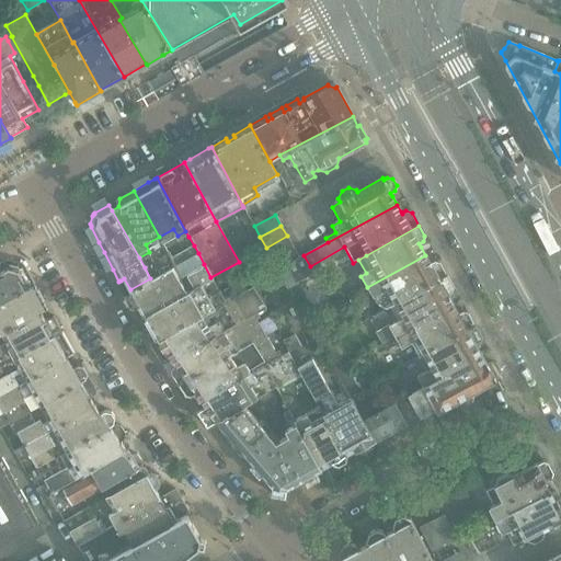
[(287,236),(266,248),(272,259),(293,247),(287,236)]
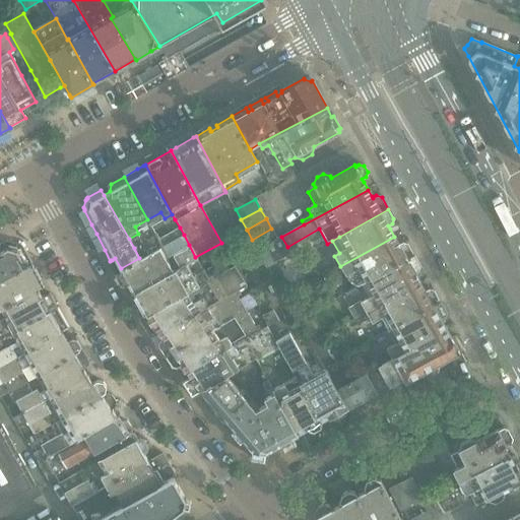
[(180,228),(158,239),(163,247),(184,235),(180,228)]
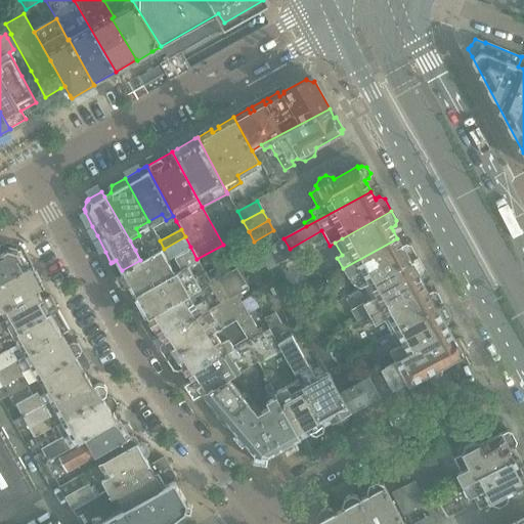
[(273,230),(254,242),(259,252),(278,241),(273,230)]
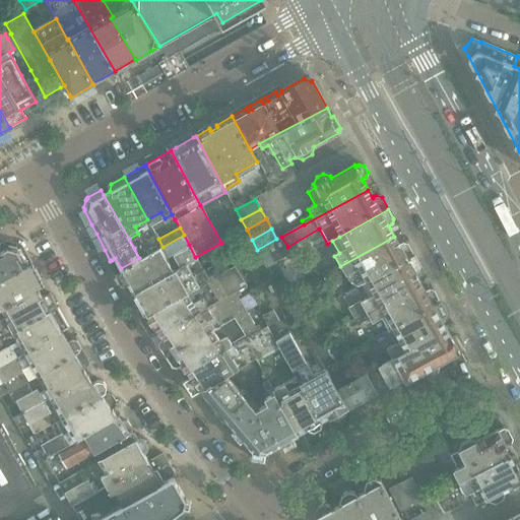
[(277,240),(259,250),(259,252),(267,266),(291,253),(287,247),(281,237),(277,240)]
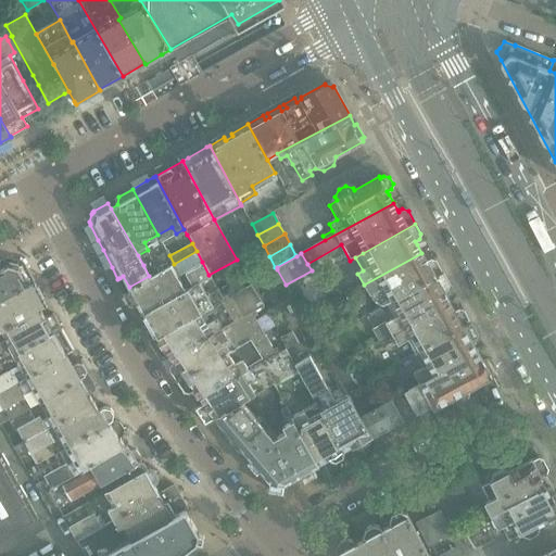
[(421,253),(364,285),(366,289),(370,295),(373,301),(383,306),(391,302),(443,274),(436,261),(433,260),(430,260),(426,262),(421,253)]
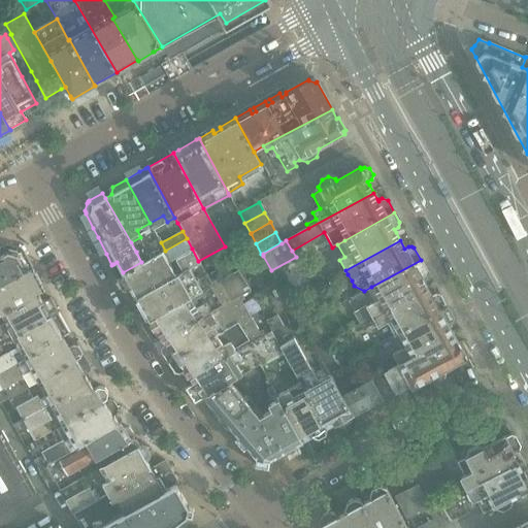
[(120,277),(118,282),(122,289),(126,290),(131,288),(136,297),(174,275),(188,267),(198,261),(192,249),(167,262),(161,251),(146,259),(141,262),(123,272),(124,274),(120,277)]
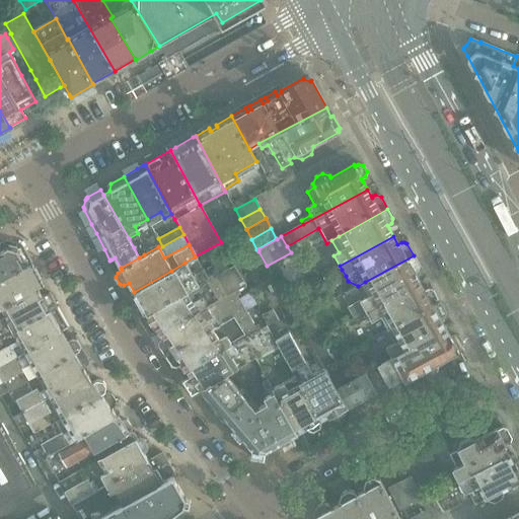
[(0,279),(27,264),(18,248),(16,249),(7,247),(6,245),(0,247),(0,279)]
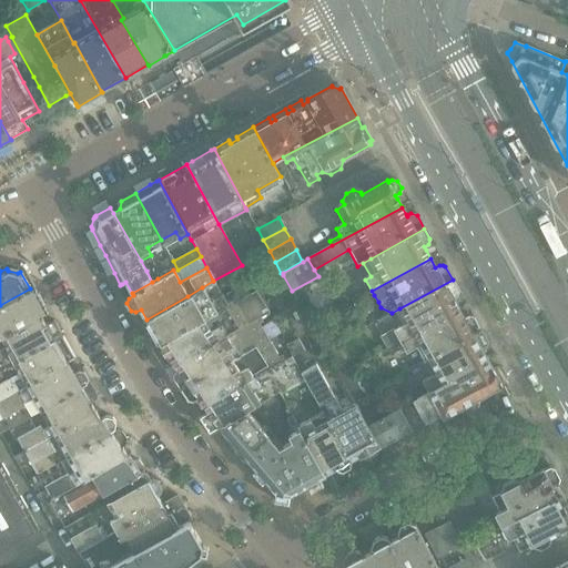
[(280,277),(267,285),(271,293),(274,294),(280,294),(287,291),(280,277)]
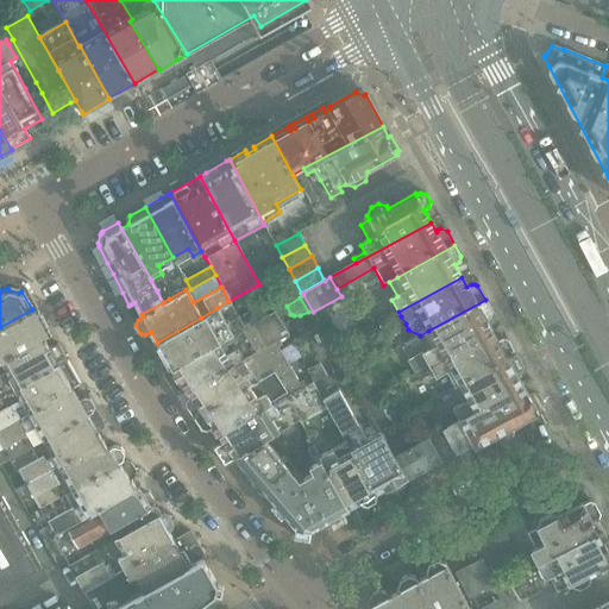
[(422,355),(419,357),(425,369),(429,366),(491,332),(485,320),(490,318),(491,311),(485,300),(428,331),(438,346),(422,355)]
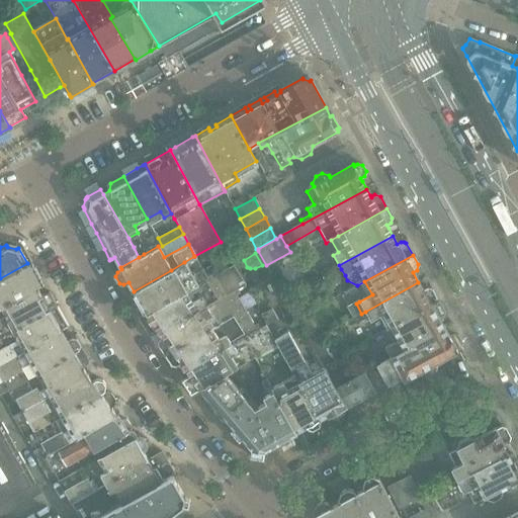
[(134,291),(133,291),(134,293),(142,309),(144,313),(145,314),(154,309),(184,291),(206,277),(201,269),(194,256),(184,262),(171,270),(134,291)]
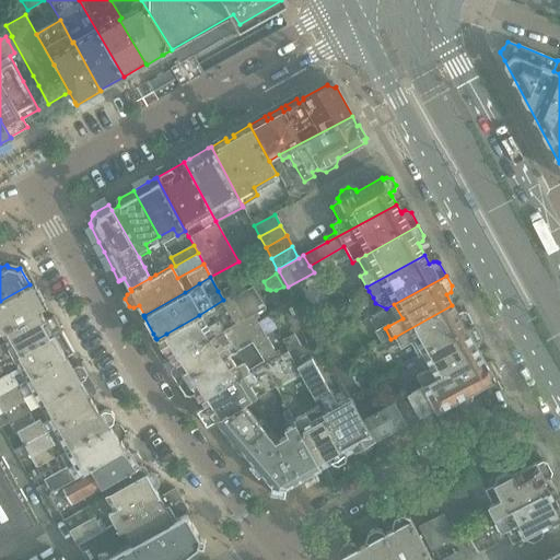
[(156,339),(150,343),(163,364),(217,334),(222,330),(255,311),(264,305),(251,283),(223,300),(199,315),(166,334),(156,339)]
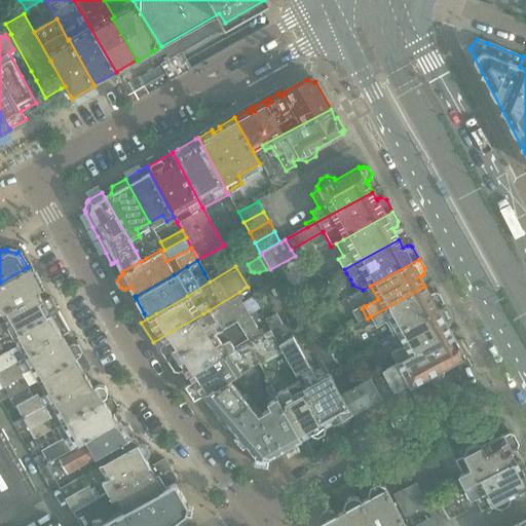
[(0,283),(0,312),(38,292),(40,291),(38,287),(40,283),(35,273),(31,273),(28,267),(0,283)]
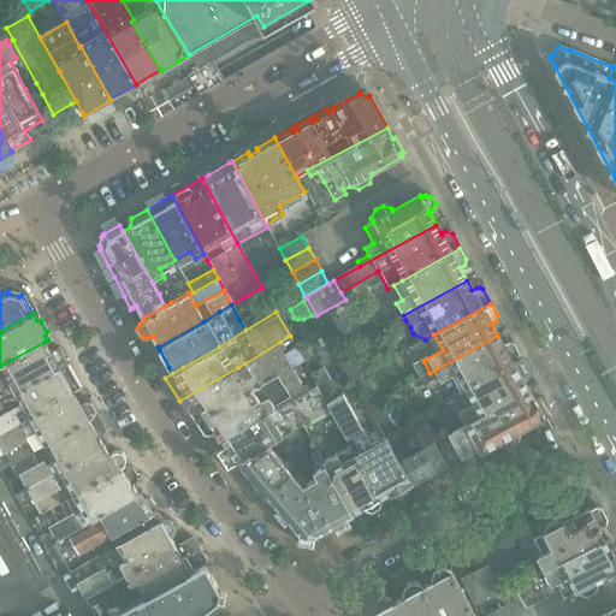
[(497,336),(434,371),(440,381),(450,377),(460,394),(465,390),(521,359),(514,344),(508,343),(503,345),(497,336)]
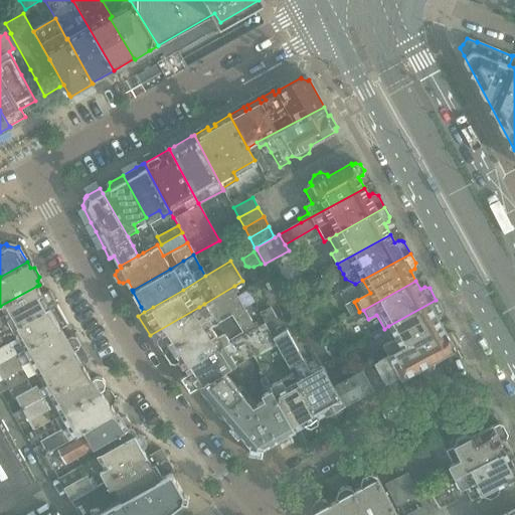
[(0,306),(0,335),(51,307),(55,305),(55,304),(55,303),(48,291),(41,294),(37,286),(0,306)]
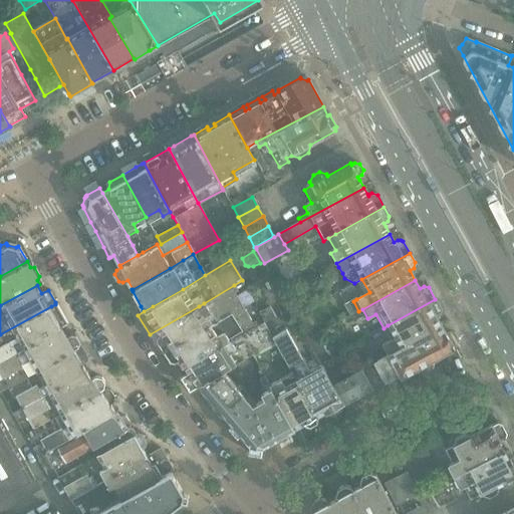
[(199,306),(150,334),(163,352),(208,326),(242,306),(235,293),(238,291),(234,285),(204,303),(199,306)]
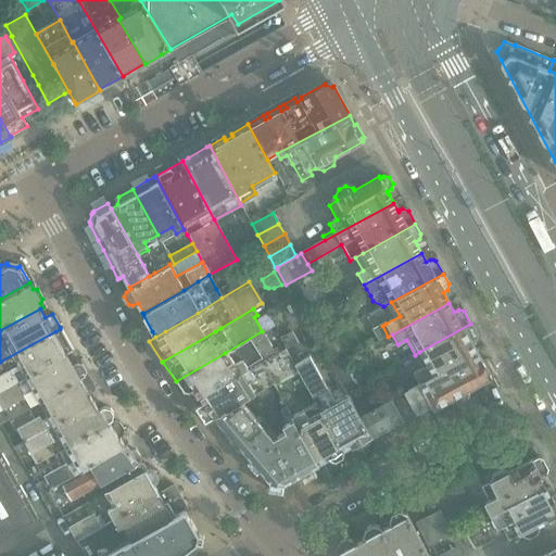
[(419,352),(415,355),(422,369),(414,374),(420,384),(477,353),(470,342),(475,340),(477,335),(475,331),(470,324),(419,352)]
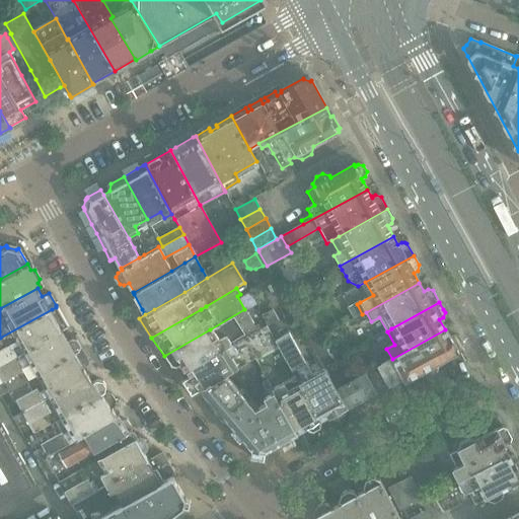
[(0,338),(0,367),(61,331),(57,324),(63,319),(57,309),(56,307),(52,309),(0,338)]
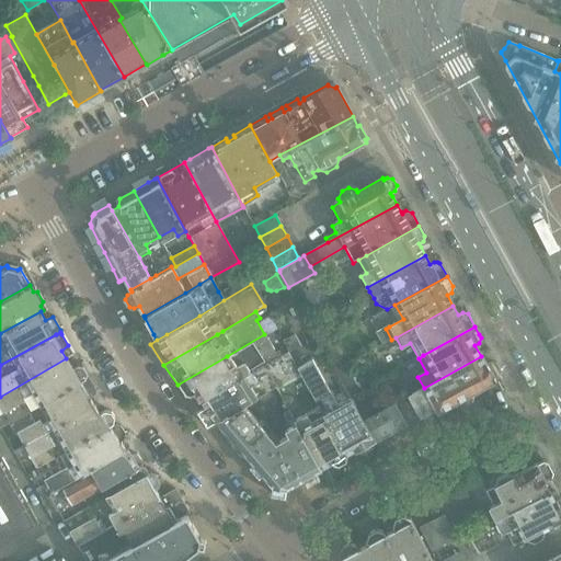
[(227,356),(178,385),(185,396),(191,397),(195,393),(199,400),(201,400),(247,374),(249,373),(281,353),(278,351),(275,353),(264,334),(227,356)]
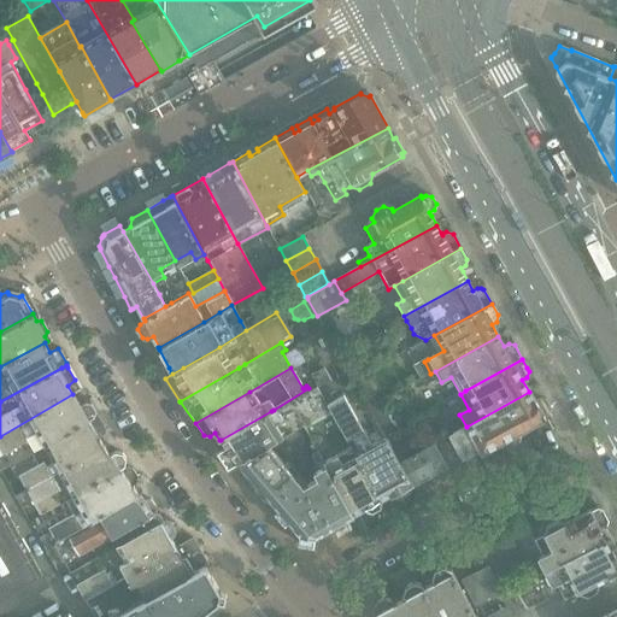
[(331,385),(319,392),(327,405),(333,415),(351,447),(380,499),(391,494),(393,498),(398,499),(410,492),(412,487),(410,485),(399,465),(399,464),(386,439),(372,446),(344,397),(334,401),(330,395),(336,392),(331,385)]
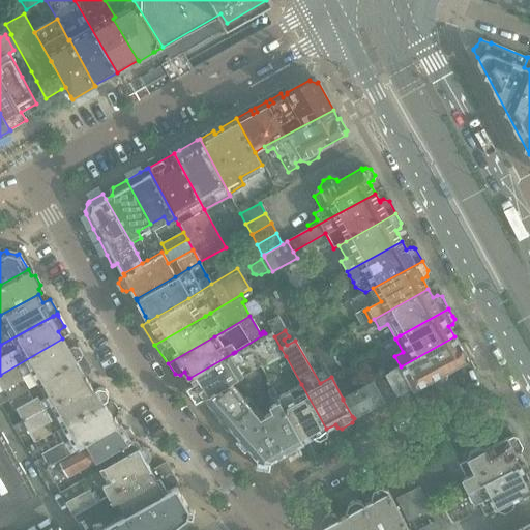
[(194,384),(185,389),(195,403),(203,398),(205,396),(228,384),(241,376),(260,365),(262,369),(285,355),(281,349),(271,334),(271,332),(266,335),(265,333),(235,352),(233,353),(189,378),(194,384)]
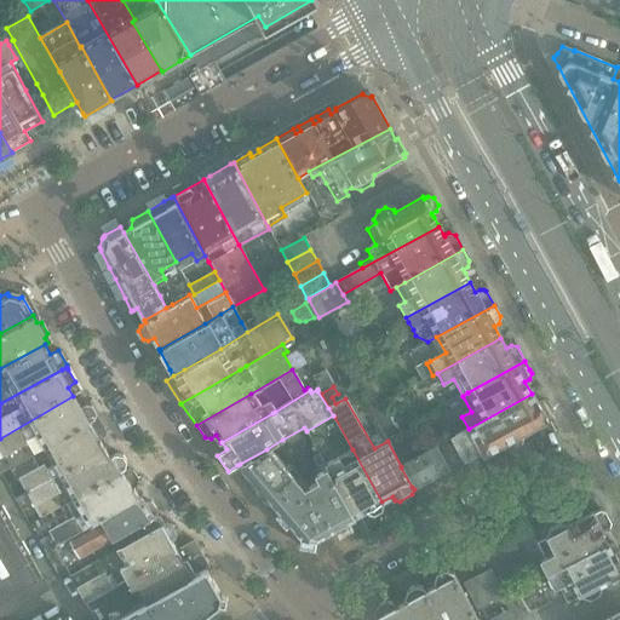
[(458,436),(435,448),(447,468),(463,459),(464,461),(481,452),(483,455),(500,447),(501,449),(511,452),(520,447),(522,437),(521,435),(547,420),(546,418),(550,415),(552,409),(547,402),(541,401),(538,403),(532,394),(458,436)]
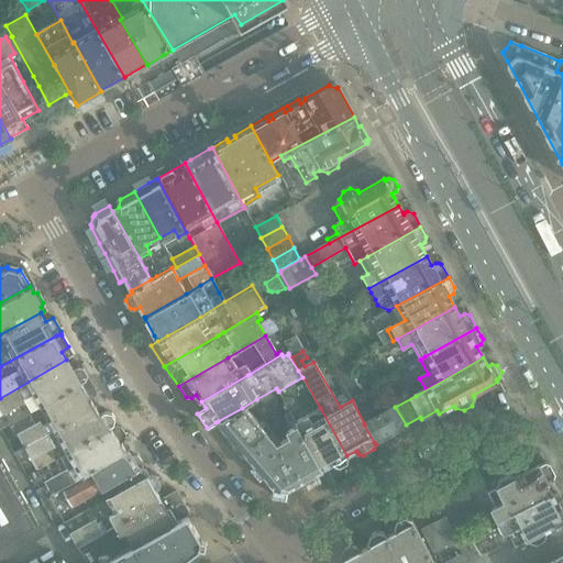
[(66,360),(0,398),(0,428),(0,430),(9,424),(15,435),(19,433),(25,445),(95,406),(90,399),(95,396),(97,392),(83,366),(78,365),(72,368),(66,360)]
